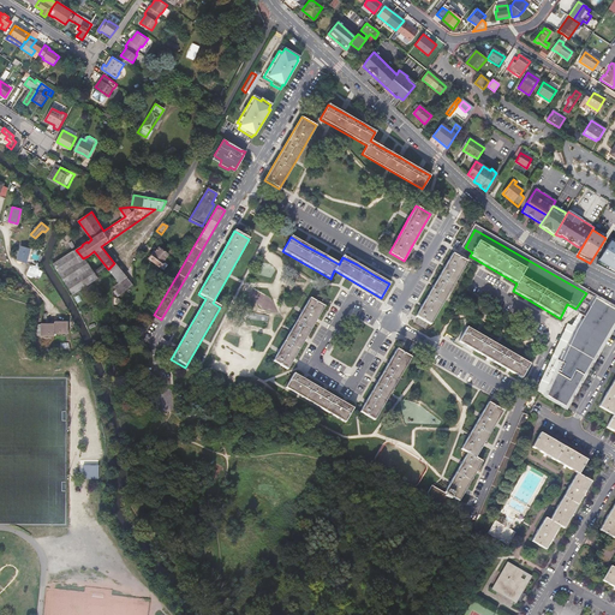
[(614,239),(613,239),(596,266),(614,274),(614,239)]
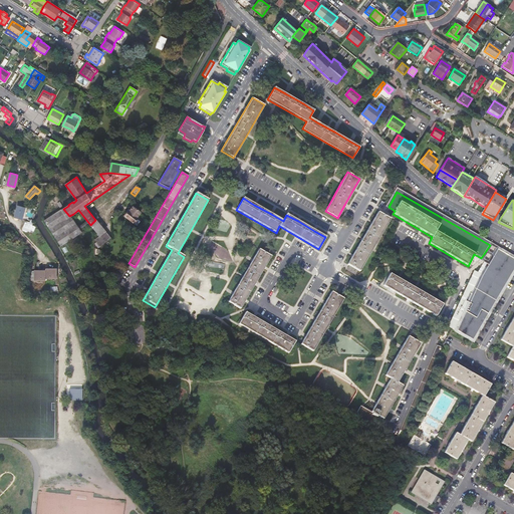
[(95,220),(98,217),(87,204),(84,206),(95,220)]
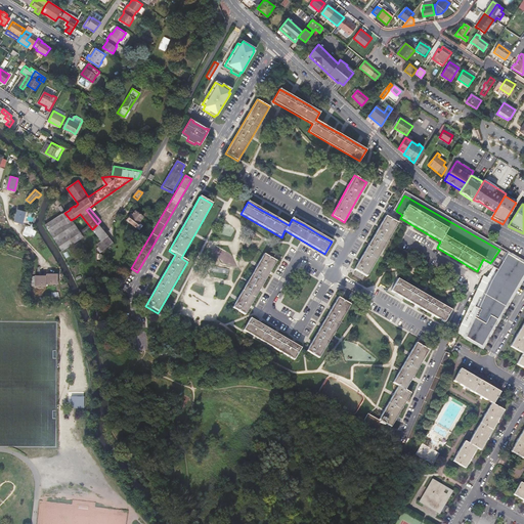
[(12,221),(22,223),(25,212),(15,209),(12,221)]
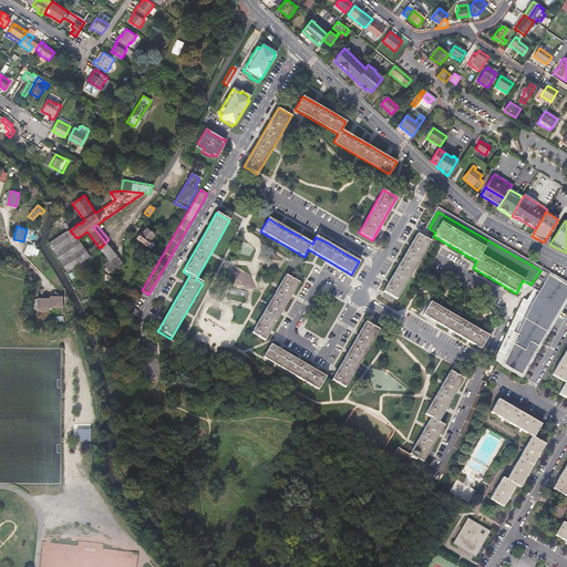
[(151,243),(151,240),(154,236),(145,229),(141,235),(140,235),(136,240),(146,248),(147,247),(151,250),(154,245),(151,243)]
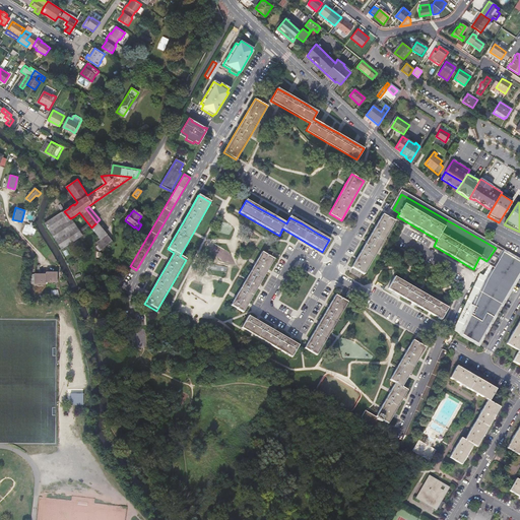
[(85,234),(74,216),(70,218),(64,211),(48,222),(65,247),(85,234)]
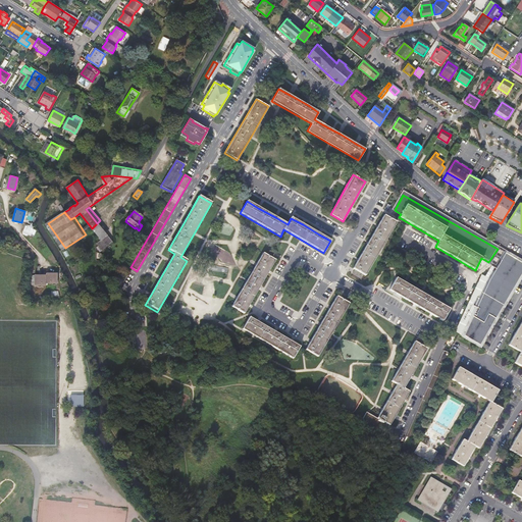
[(358,260),(352,270),(354,271),(363,275),(365,276),(378,253),(396,223),(383,216),(377,226),(368,243),(358,260)]
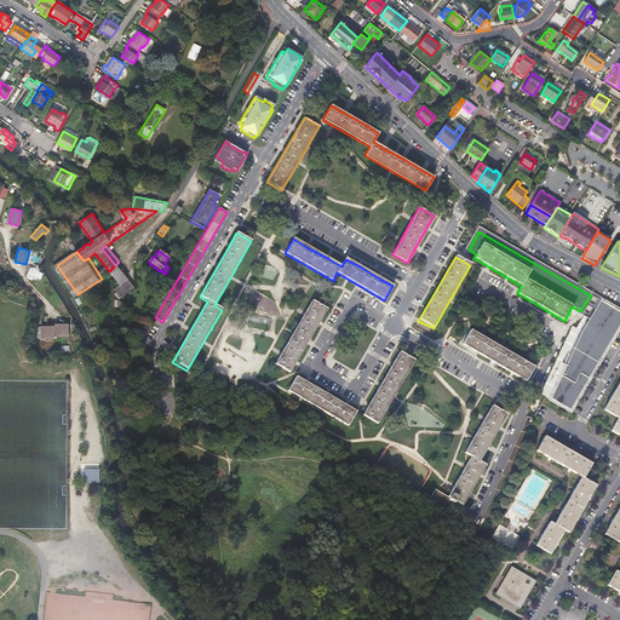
[(133,287),(115,265),(109,271),(115,279),(120,285),(114,290),(121,298),(133,287)]
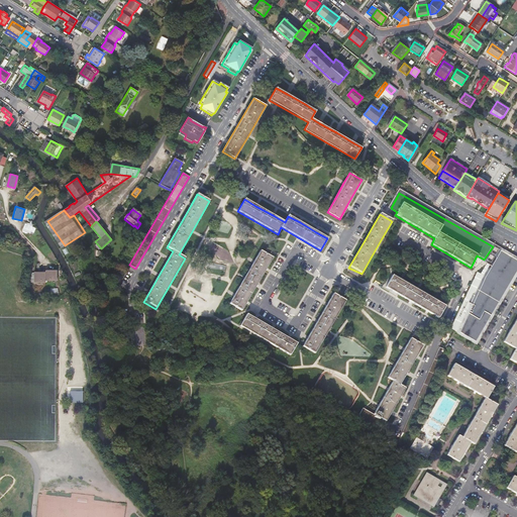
[(22,231),(28,234),(31,227),(25,224),(22,231)]
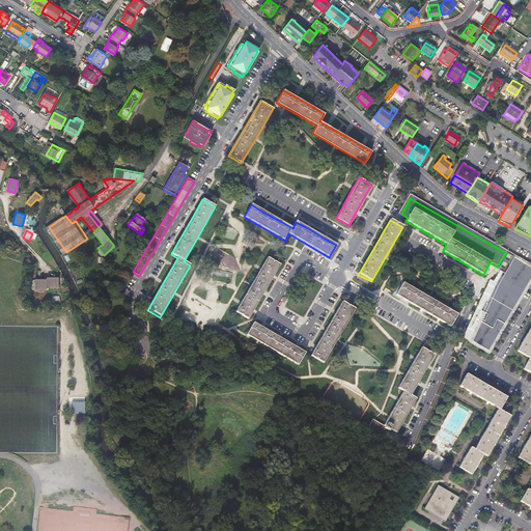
[(512,256),(509,254),(506,253),(497,267),(490,262),(488,264),(498,270),(500,271),(500,270),(502,271),(503,272),(512,256)]
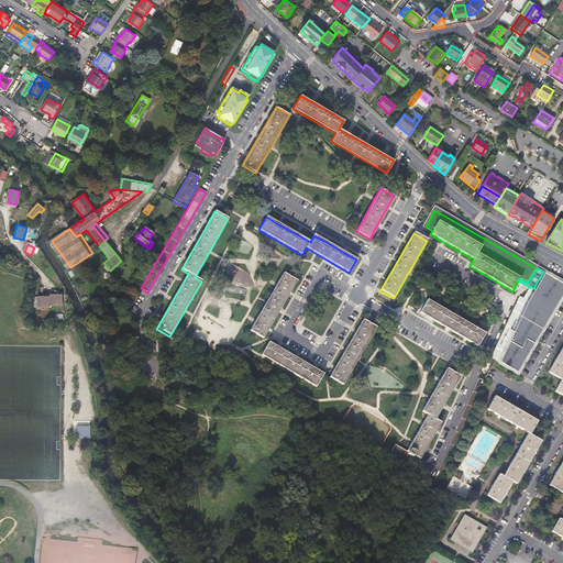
[(520,296),(492,357),(498,361),(518,372),(562,295),(562,283),(543,272),(533,288),(532,287),(530,286),(530,287),(523,298),(520,296)]
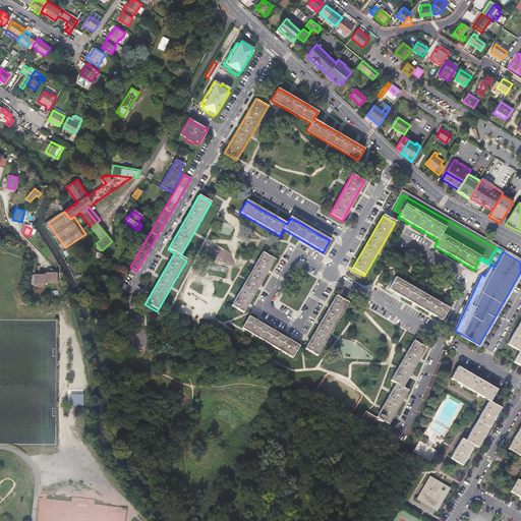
[(231,307),(243,314),(248,304),(258,287),(268,271),(274,261),(262,253),(255,264),(246,281),(236,297),(231,307)]
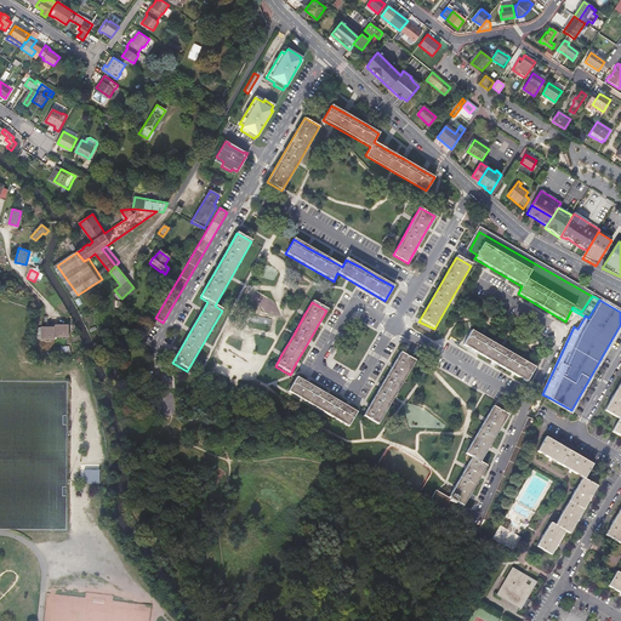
[(428,334),(432,328),(421,323),(419,328),(428,334)]
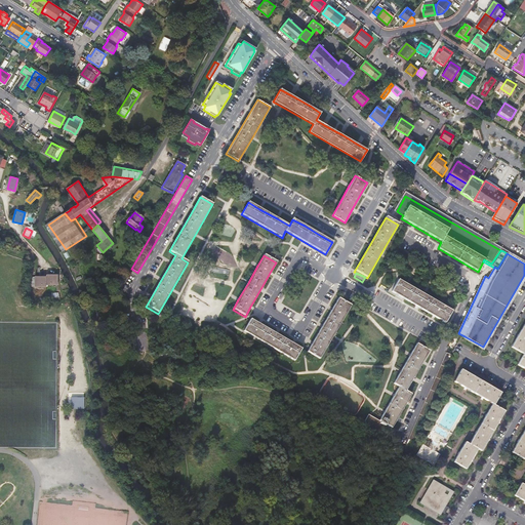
[(34,276),(34,286),(58,286),(57,274),(46,275),(46,276),(34,276)]
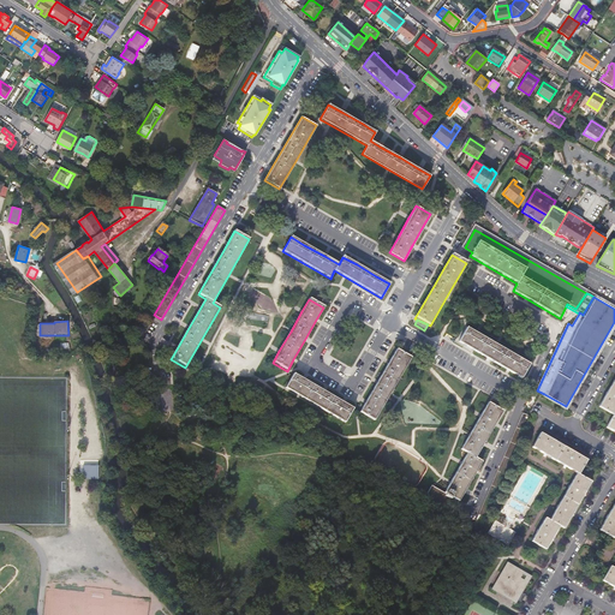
[(466,328),(458,342),(472,351),(488,360),(508,371),(521,380),(530,365),(517,357),(496,345),(476,334),(466,328)]
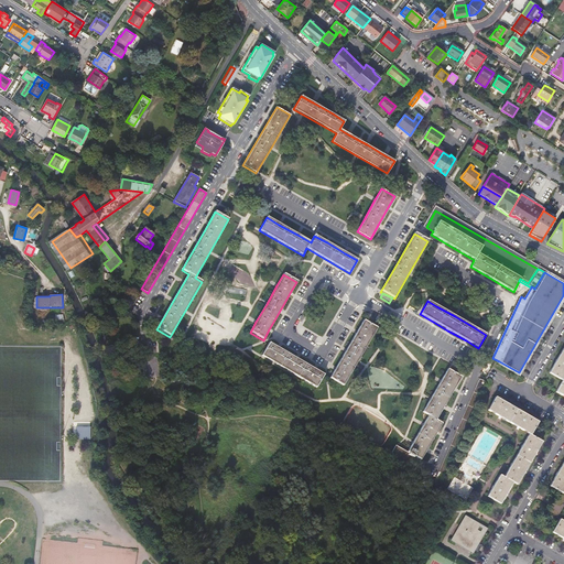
[(329,379),(343,387),(358,360),(377,328),(364,321),(357,333),(346,350),(336,368),(329,379)]
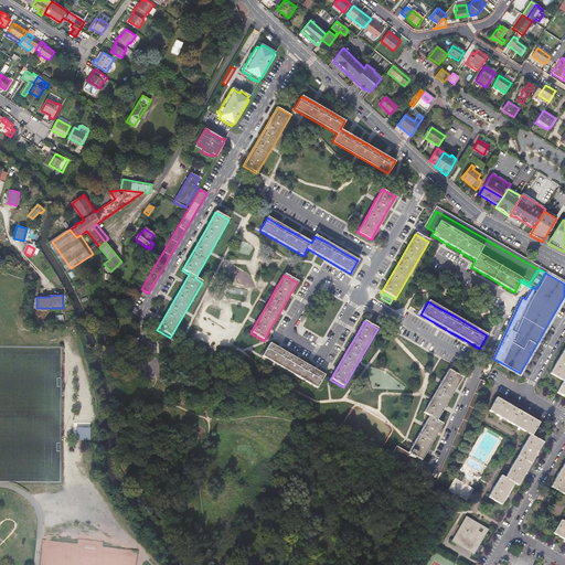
[(317,390),(324,376),(315,371),(297,360),(278,350),(269,344),(262,358),(317,390)]
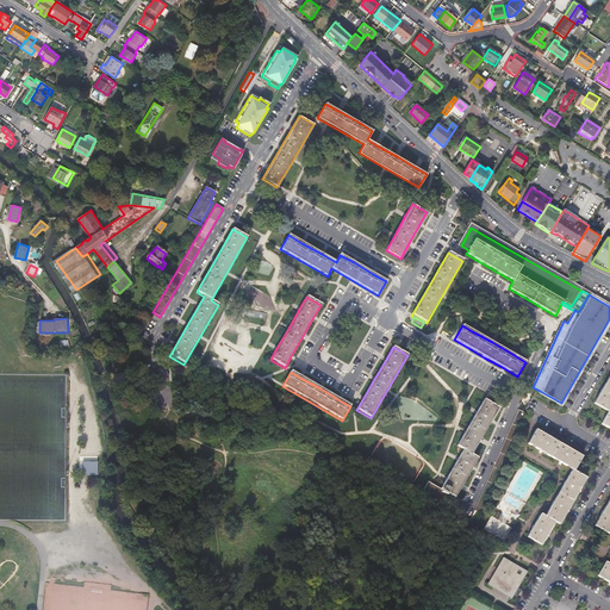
[(609,410),(609,408),(609,375),(602,390),(593,404),(608,412),(601,424),(609,429),(609,410)]
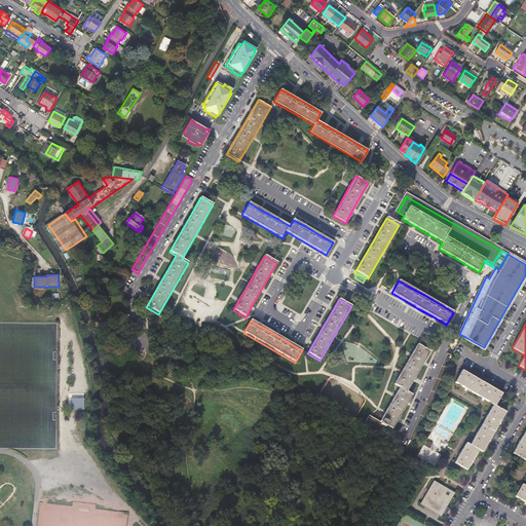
[(429,352),(417,345),(411,355),(402,373),(393,385),(400,388),(406,392),(414,379),(423,363),(429,352)]
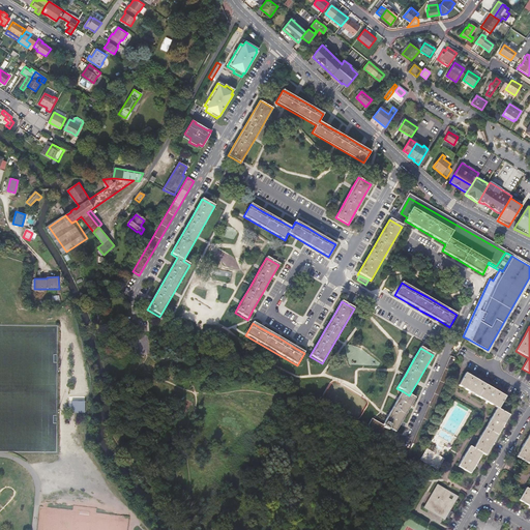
[(416,454),(458,359),(455,359),(450,357),(410,451),(409,455),(414,458),(415,454),(416,454)]
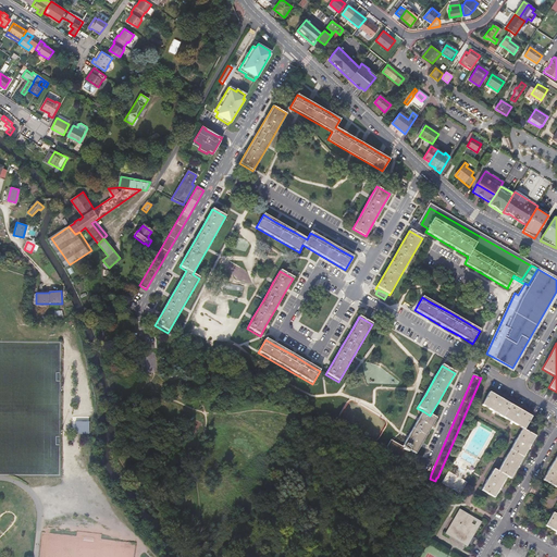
[(534,437),(523,431),(531,417),(519,410),(502,400),(487,392),(480,405),(494,413),(511,423),(522,430),(516,441),(505,459),(497,472),(491,468),(484,480),(479,490),(491,497),(497,486),(504,477),(510,480),(519,465),(528,448),(534,437)]
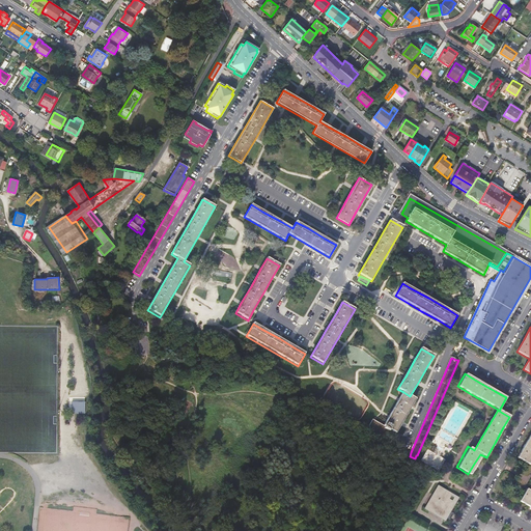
[(366,431),(389,445),(401,423),(412,407),(416,399),(410,396),(403,392),(399,399),(389,417),(384,426),(373,421),(372,420),(366,431)]
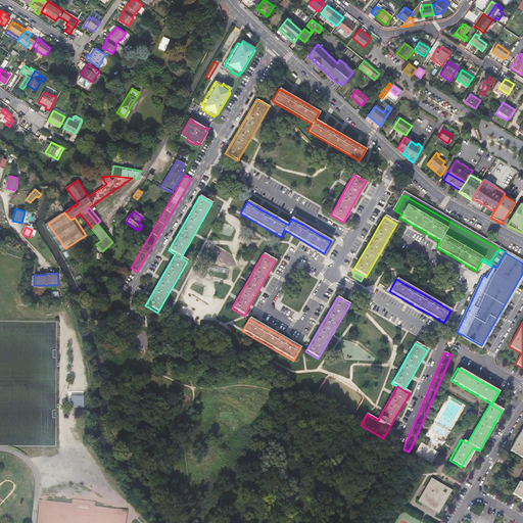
[(70,406),(82,407),(83,397),(72,396),(70,406)]
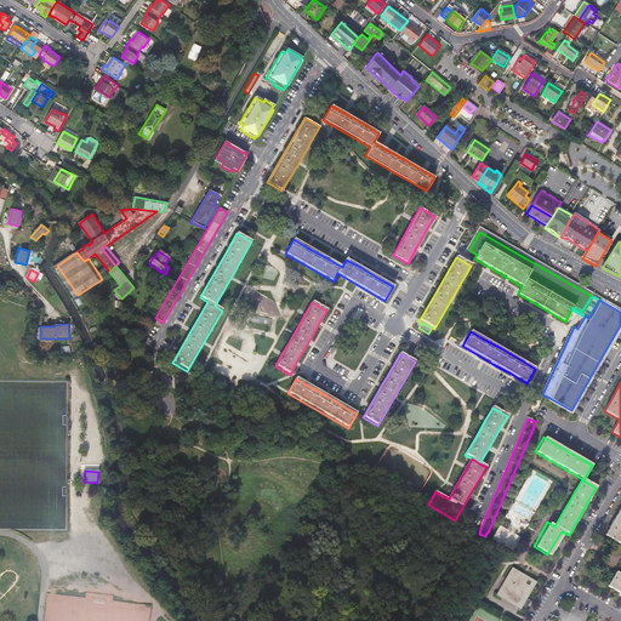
[(605,536),(620,545),(620,542),(620,507),(613,522),(605,536)]
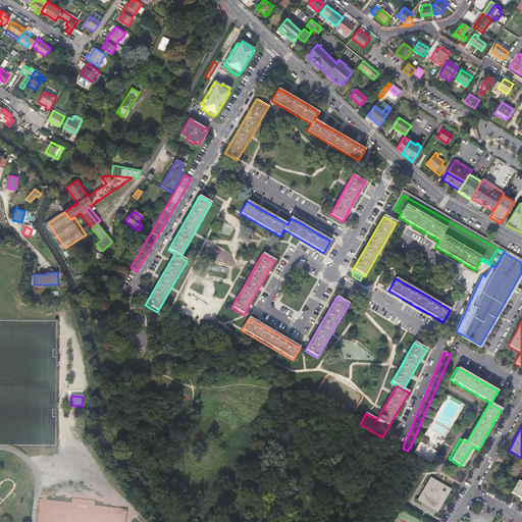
[(413,454),(430,464),(437,453),(419,442),(413,454)]
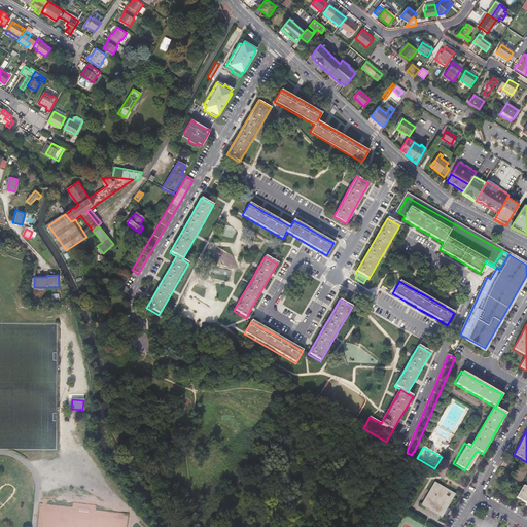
[(451,498),(443,493),(446,488),(434,482),(422,503),(441,515),(443,512),(446,506),(451,498)]
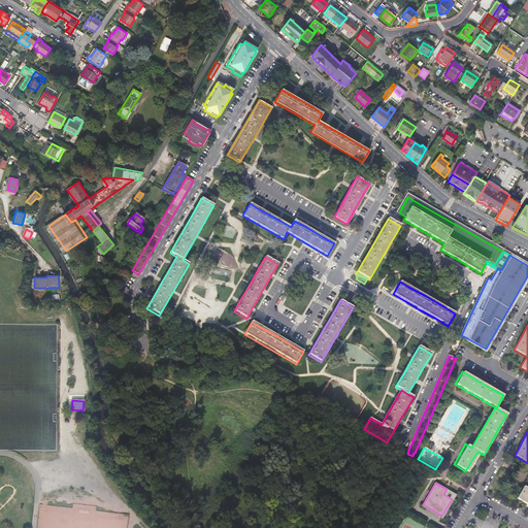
[(527,487),(524,485),(517,497),(527,503),(527,487)]
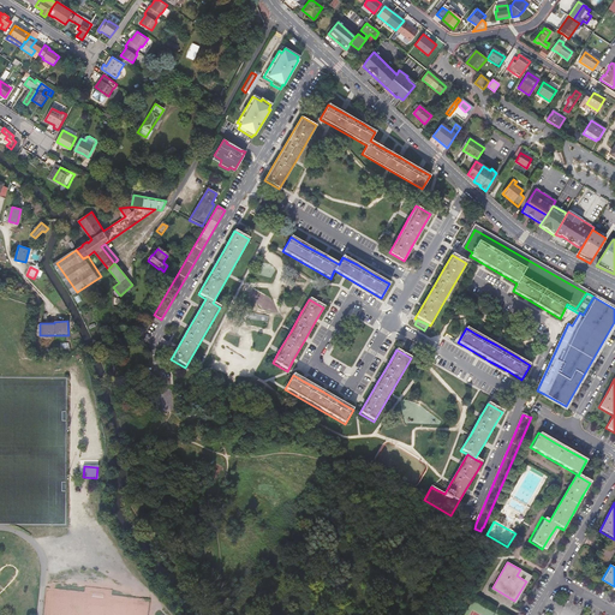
[(526,581),(530,575),(520,569),(517,575),(526,581)]
